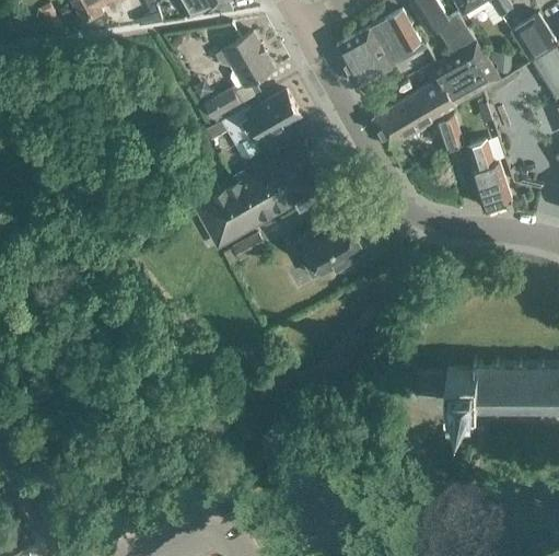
[(79,0),(73,3),(85,25),(105,14),(102,9),(116,1),(117,3),(123,0),(126,0),(127,2),(129,0),(79,0)]
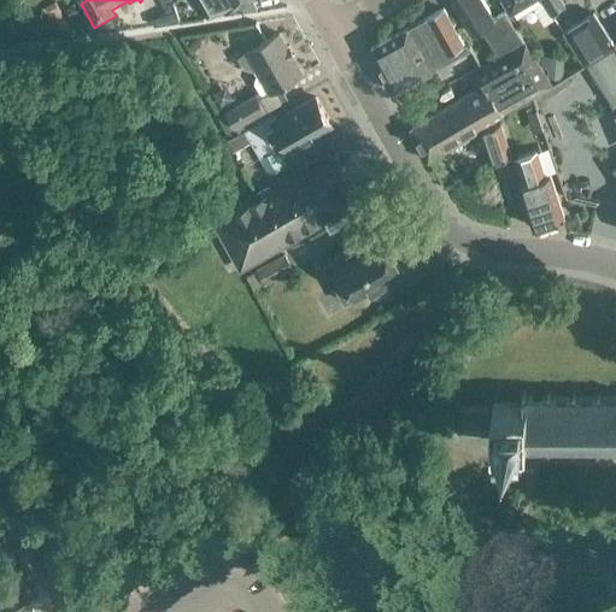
[(151,25),(154,31),(179,28),(170,0),(158,0),(168,16),(151,25)]
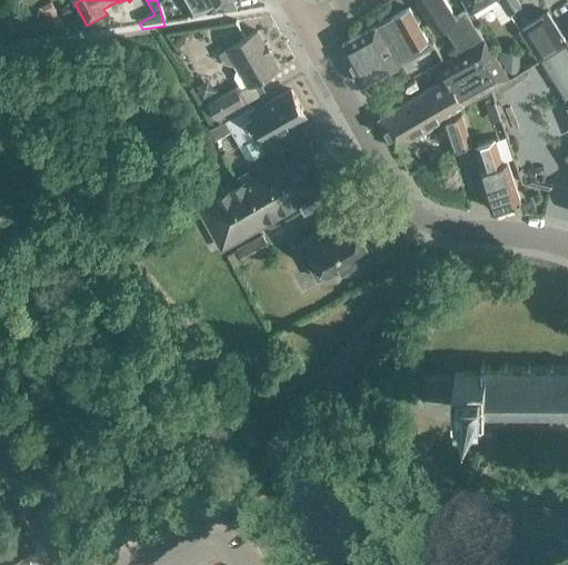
[(180,0),(191,20),(207,16),(221,8),(232,1),(235,0),(180,0)]
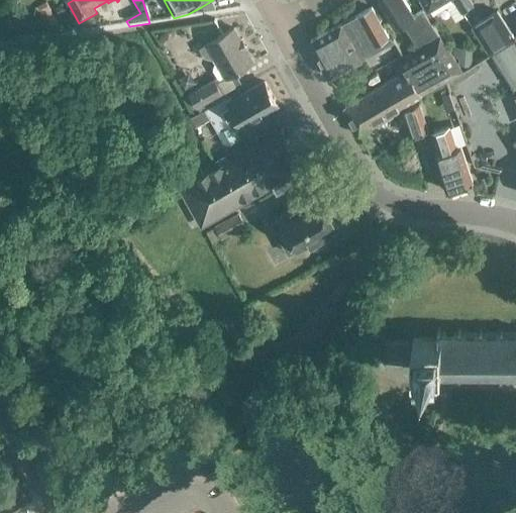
[(423,14),(415,19),(402,0),(376,0),(396,31),(405,26),(420,49),(438,37),(423,14)]
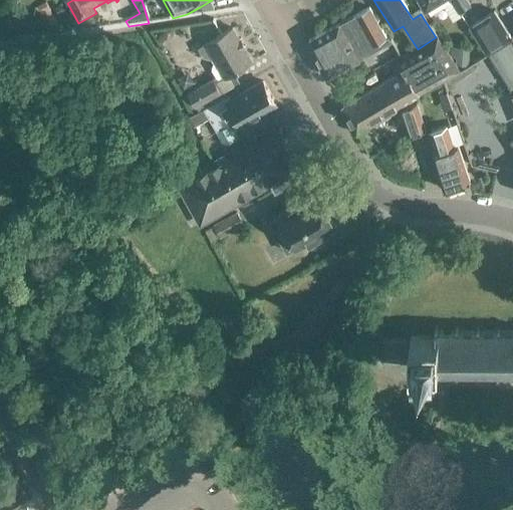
[(419,0),(418,1),(426,14),(448,0),(450,0),(460,15),(471,8),(465,0),(419,0)]
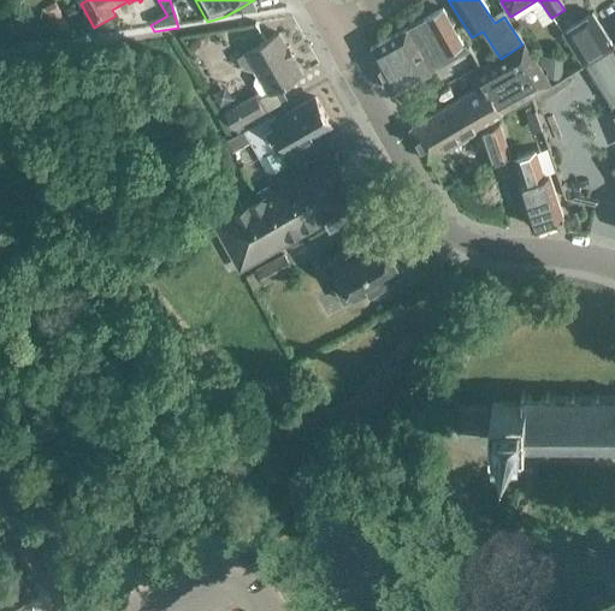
[(252,1),(240,9),(244,17),(259,15),(252,1)]
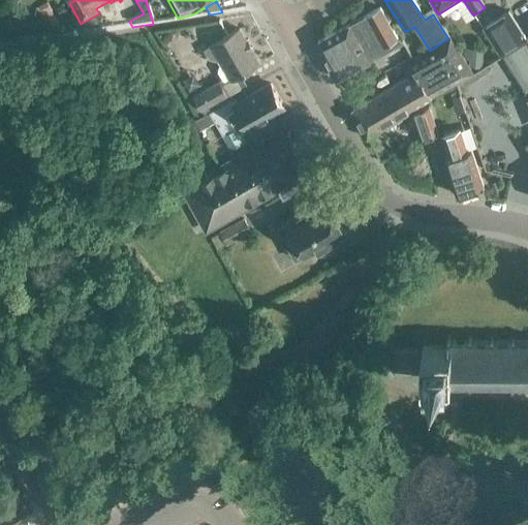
[(401,42),(395,31),(383,9),(318,45),(339,83),(387,56),(385,52),(401,42)]
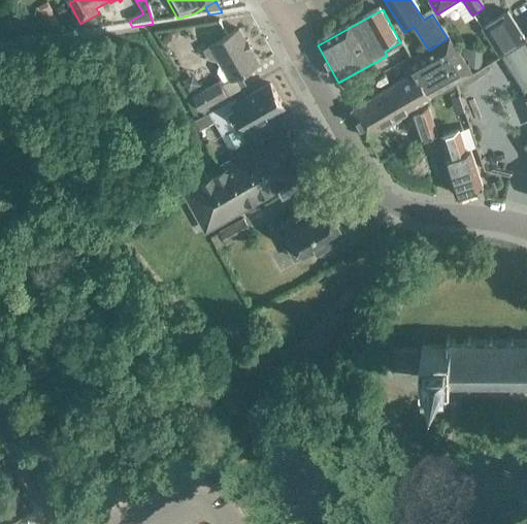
[(482,31),(498,57),(525,40),(508,14),(482,31)]
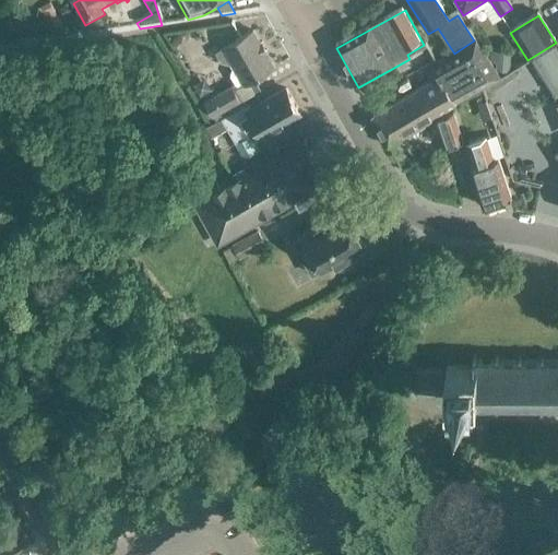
[(253,34),(222,52),(230,69),(233,72),(230,79),(236,89),(238,92),(274,71),(253,34)]
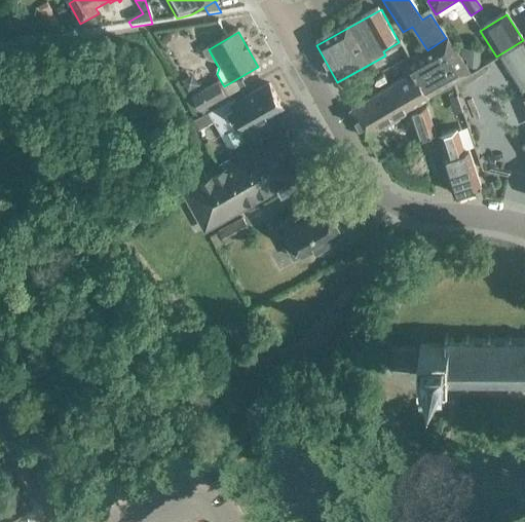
[(405,81),(351,112),(366,140),(409,114),(408,112),(456,85),(455,84),(470,76),(472,76),(466,69),(462,62),(449,41),(441,45),(408,64),(399,70),(405,81)]
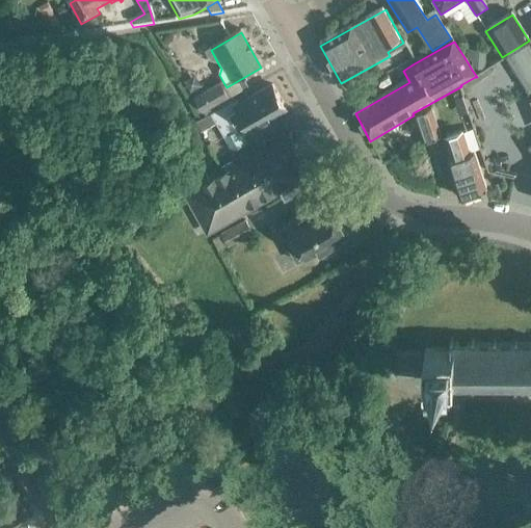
[(530,44),(505,59),(527,94),(530,101),(530,147),(528,148),(530,152),(530,44)]
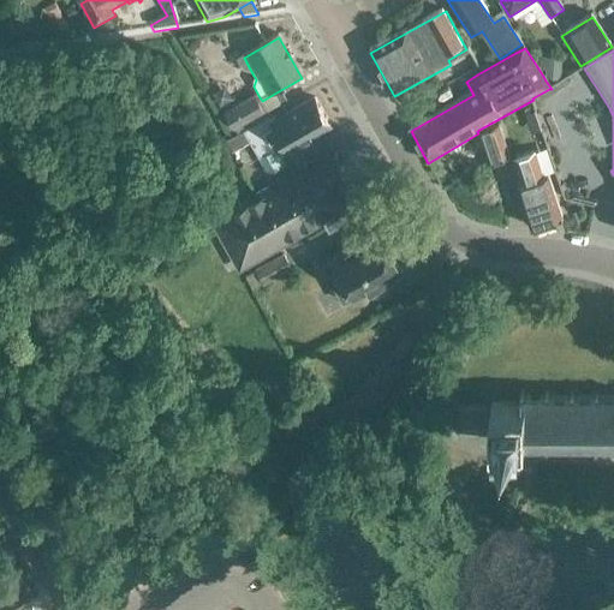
[(541,69),(541,72),(546,81),(548,81),(562,82),(562,63),(541,61),(541,69)]
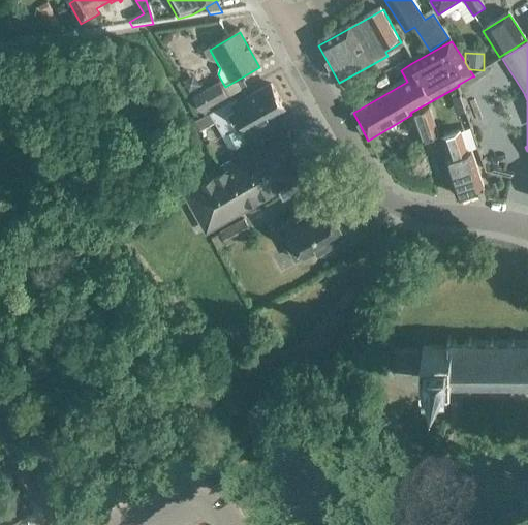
[(223,84),(194,99),(203,114),(205,117),(209,114),(234,100),(225,87),(223,84)]
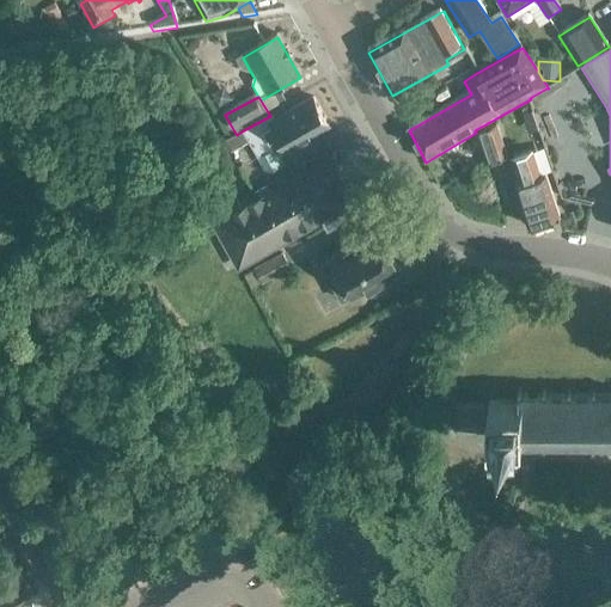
[(270,116),(242,132),(258,160),(274,152),(268,141),(277,135),(288,153),(330,129),(315,102),(276,123),(272,115),(270,116)]
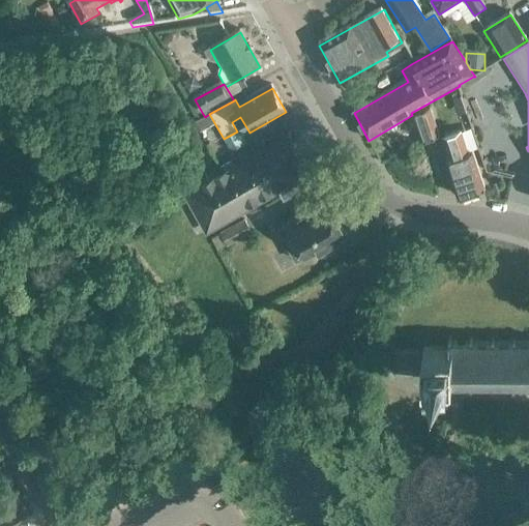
[(432,110),(412,116),(421,144),(441,138),(432,110)]
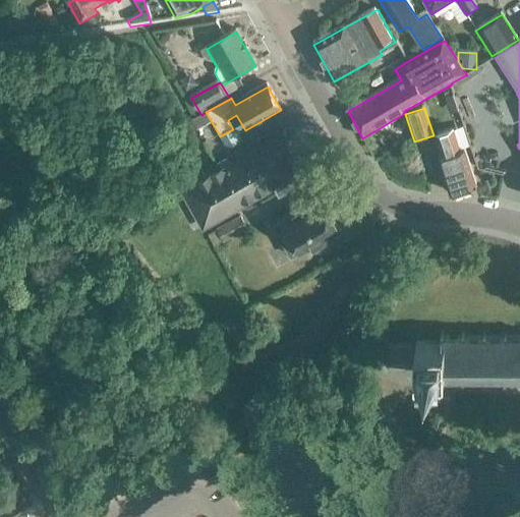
[(278,131),(178,187),(203,232),(303,176),(278,131)]
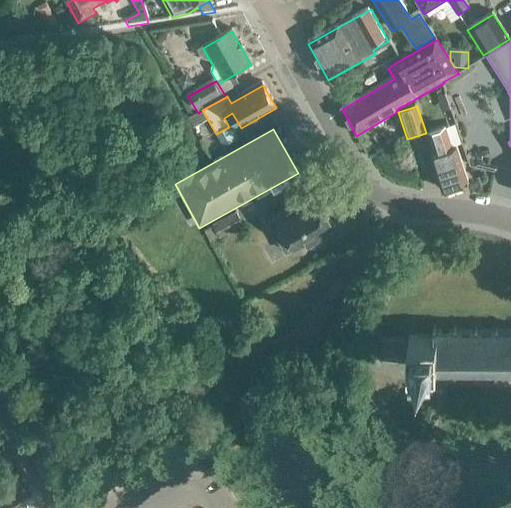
[(457,187),(469,183),(457,148),(452,150),(444,129),(430,133),(437,155),(432,156),(443,192),(447,191),(450,193),(456,191),(457,187)]
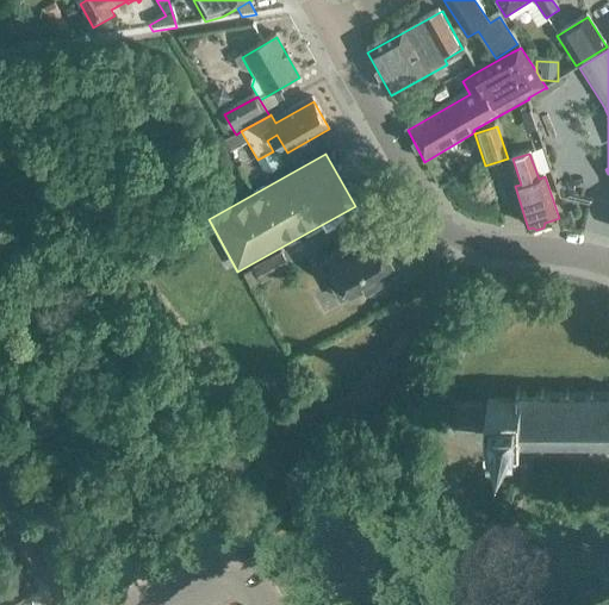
[(209,199),(216,213),(232,204),(224,189),(209,199)]
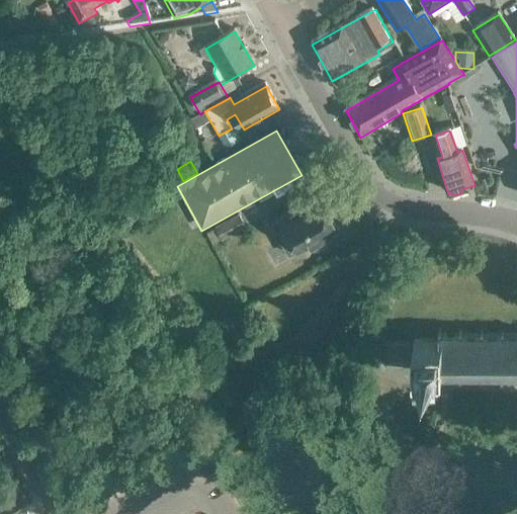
[(299,253),(341,231),(338,227),(339,223),(335,217),(332,216),(322,197),(281,221),(282,222),(273,228),(277,236),(286,230),(290,238),(281,243),(289,257),(299,252),(299,253)]
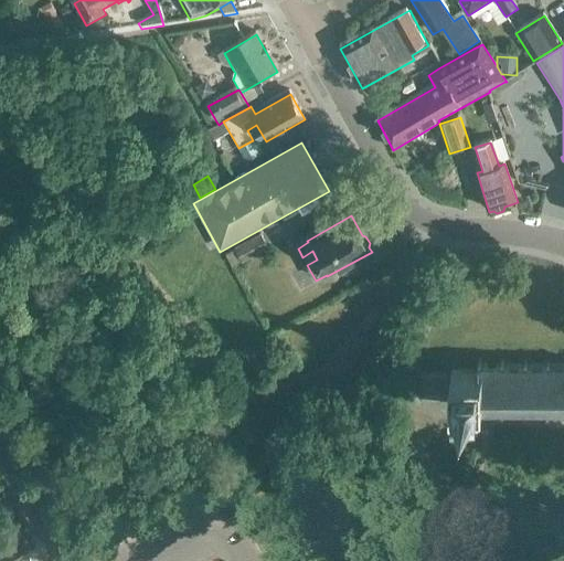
[(243,263),(267,251),(261,239),(237,251),(243,263)]
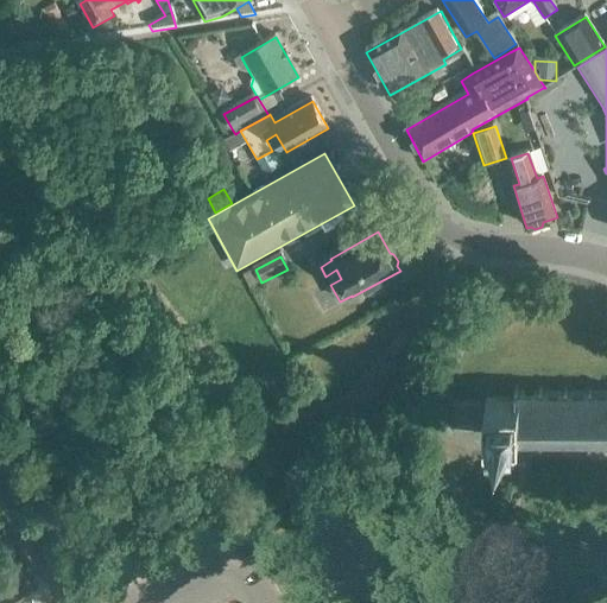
[(564,444),(568,444),(568,443),(588,443),(588,444),(593,444),(593,443),(606,442),(606,394),(593,394),(593,389),(589,389),(589,394),(569,394),(569,391),(564,391),(564,394),(544,394),(544,391),(539,391),(539,394),(519,394),(519,389),(516,389),(516,401),(486,401),(486,406),(475,406),(475,404),(473,404),(473,406),(456,406),(455,404),(453,405),(454,407),(448,412),(446,411),(446,413),(448,414),(448,421),(446,423),(446,425),(448,424),(454,429),(453,431),(455,432),(456,430),(473,430),(473,432),(475,432),(475,430),(487,430),(487,436),(516,435),(516,448),(519,448),(519,443),(539,443),(539,448),(544,448),(544,443),(564,443),(564,444)]
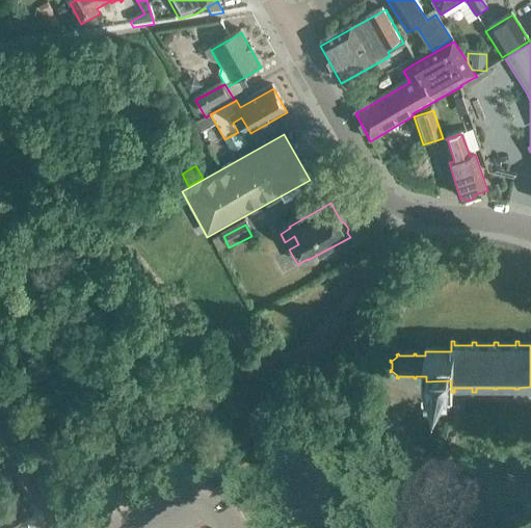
[(530,493),(519,501),(530,519),(530,493)]
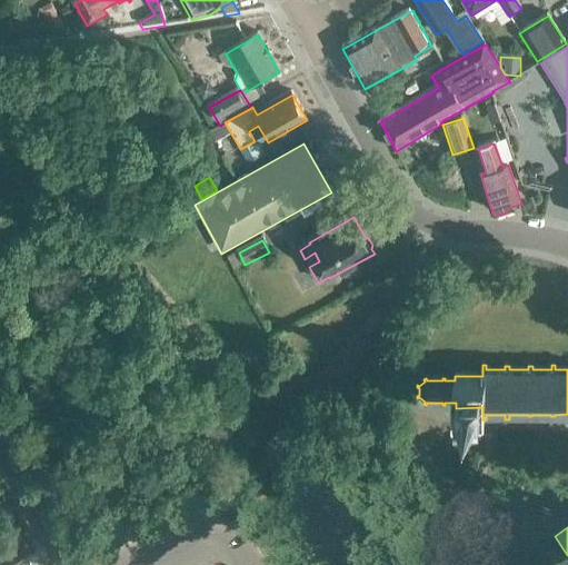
[(27,536),(0,551),(0,558),(1,559),(0,559),(0,564),(25,564),(39,557),(27,536)]
